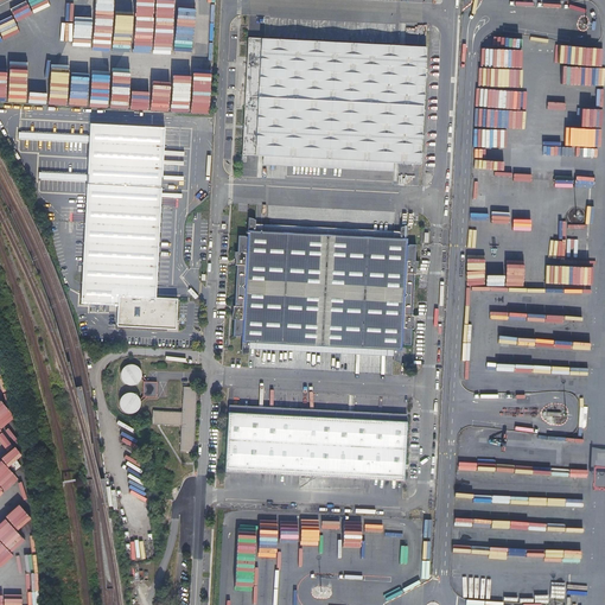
[(110,46),(127,46),(128,14),(116,14),(116,7),(113,6),(110,46)]
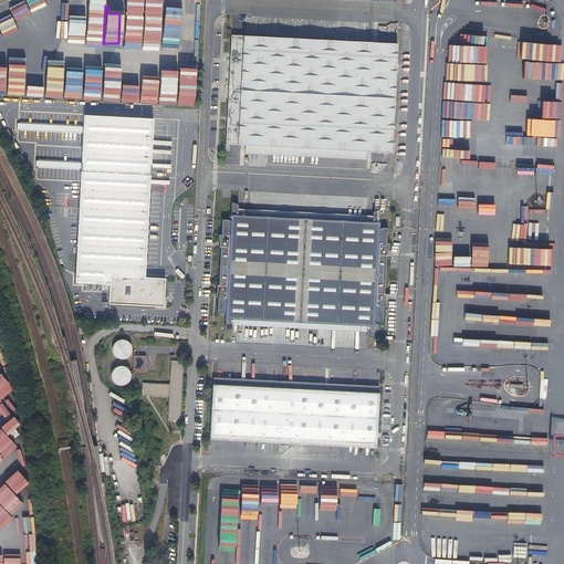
[(85,39),(101,38),(101,28),(93,28),(94,32),(89,32),(89,25),(85,25),(85,39)]
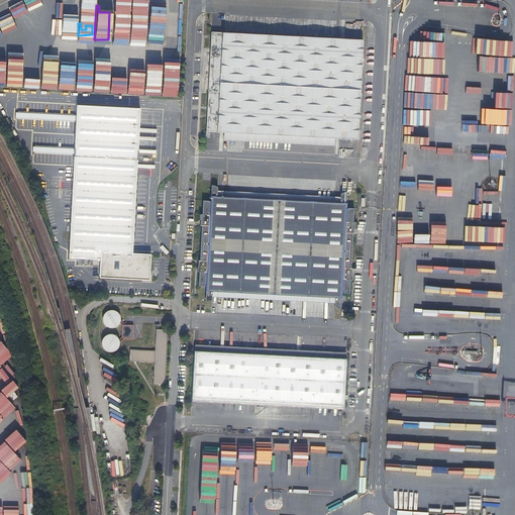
[(366,41),(213,33),(208,133),(361,141),(366,41)]
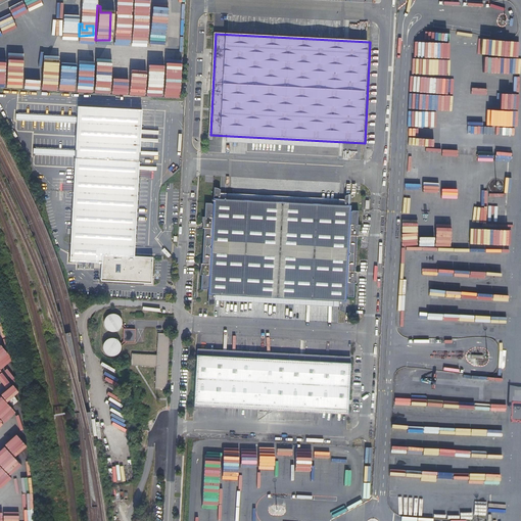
[(146,63),(145,95),(160,95),(161,64),(146,63)]
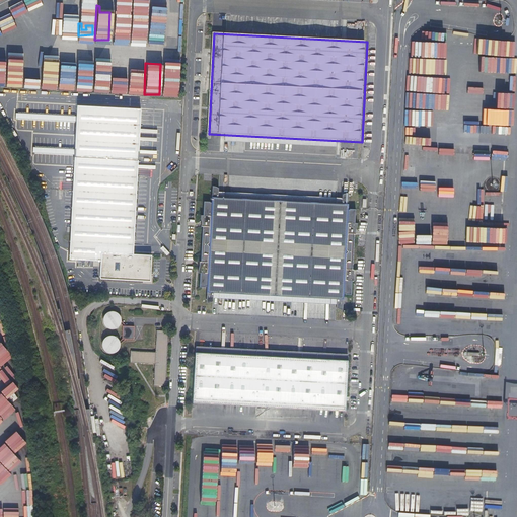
[(494,104),(503,104),(503,91),(488,91),(488,95),(494,96),(494,104)]
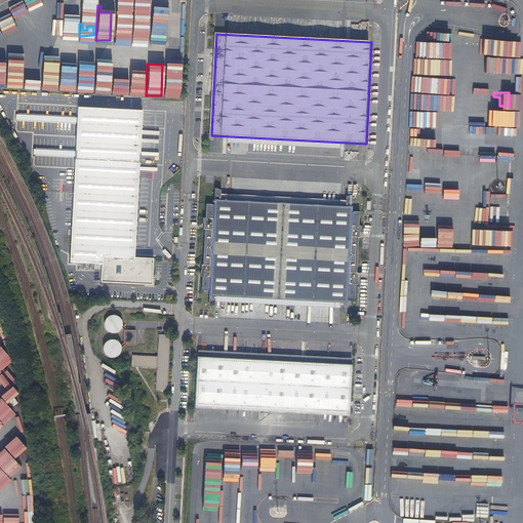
[(103,282),(152,284),(153,258),(135,257),(143,112),(80,108),(79,119),(17,116),(17,121),(79,124),(77,153),(35,150),(35,156),(77,158),(76,172),(76,176),(75,180),(75,184),(75,188),(75,192),(75,196),(75,200),(74,204),(74,207),(74,211),(74,215),(74,219),(73,224),(73,228),(73,231),(71,264),(95,265),(104,265),(104,269),(103,282)]
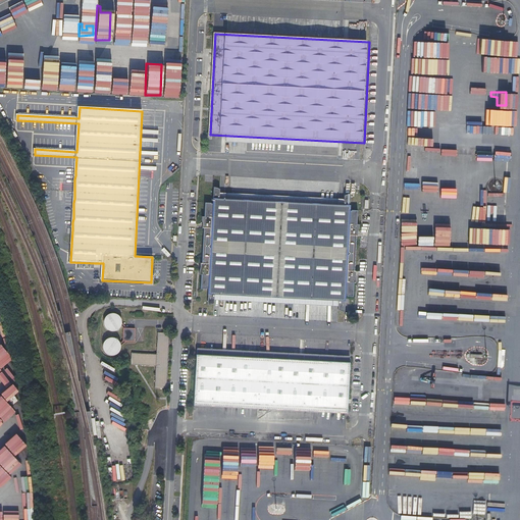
[(220,191),(221,189),(218,187),(217,187),(214,187),(213,202),(205,202),(205,214),(203,214),(202,218),(203,221),(203,226),(203,227),(202,259),(201,261),(201,264),(199,267),(199,272),(201,272),(200,287),(208,288),(207,304),(209,303),(211,303),(212,302),(214,301),(214,298),(339,305),(339,307),(344,309),(345,294),(353,294),(353,280),(355,279),(356,277),(355,274),(355,271),(355,269),(354,267),(356,235),(358,232),(357,229),(358,228),(359,225),(359,222),(356,222),(357,209),(350,209),(351,193),(348,193),(346,194),(345,195),(344,196),(344,197),(220,191)]
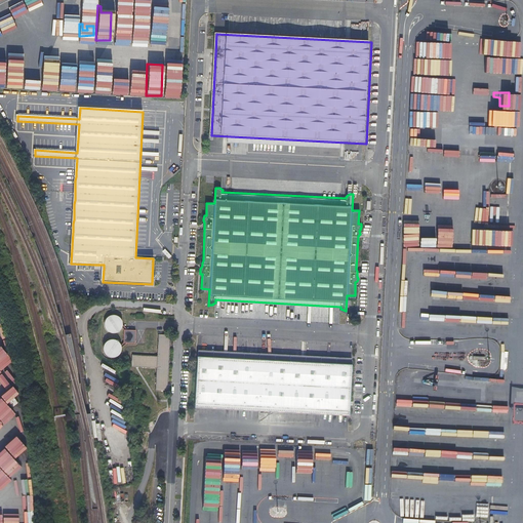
[(473,314),(490,314),(490,310),(490,297),(473,298),(473,314)]
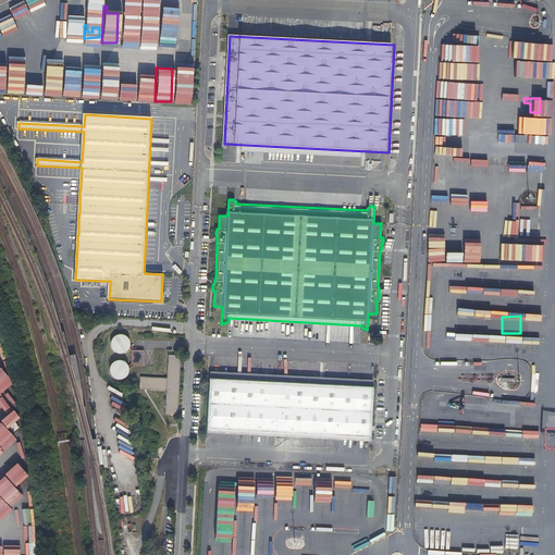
[(130,343),(128,340),(128,338),(127,337),(125,335),(124,334),(123,333),(121,333),(120,333),(118,333),(116,333),(114,334),(112,335),(112,336),(110,338),(110,341),(110,342),(110,344),(110,346),(111,348),(112,349),(114,350),(115,352),(118,352),(120,353),(122,352),(124,350),(126,349),(127,348),(128,346),(131,349),(130,362),(127,366),(126,364),(125,362),(124,360),(122,360),(121,359),(119,359),(116,359),(115,359),(113,359),(112,360),(111,361),(110,362),(109,365),(109,366),(108,369),(109,370),(109,373),(110,374),(112,377),(114,378),(115,378),(118,378),(120,378),(122,378),(123,377),(124,377),(125,375),(126,373),(127,372),(127,370),(127,369),(134,362),(143,364),(143,349),(134,349),(130,343)]
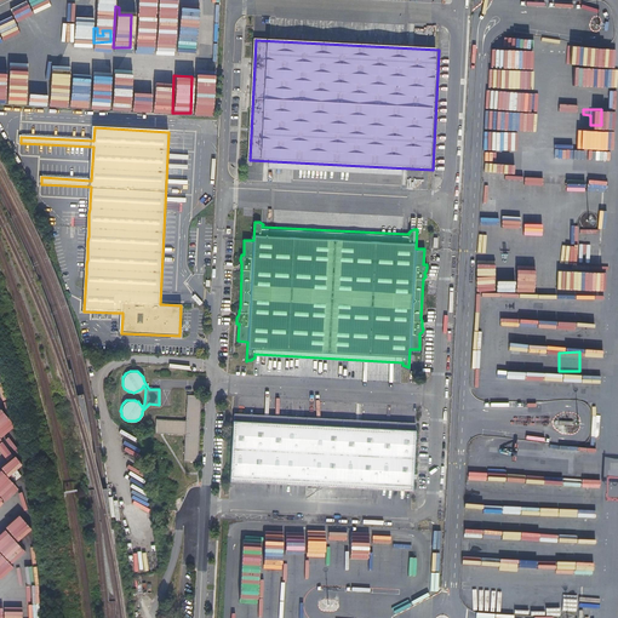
[(184,419),(153,418),(153,433),(183,434),(182,459),(194,461),(198,394),(186,394),(184,419)]
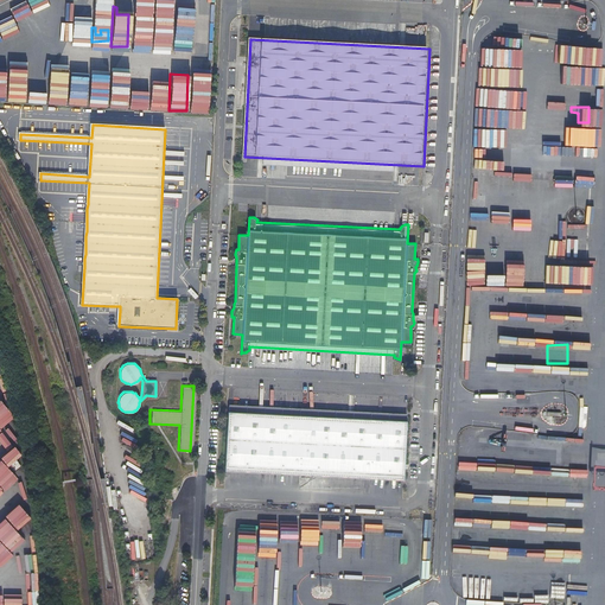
[(227,405),(227,412),(405,421),(405,413),(227,405)]
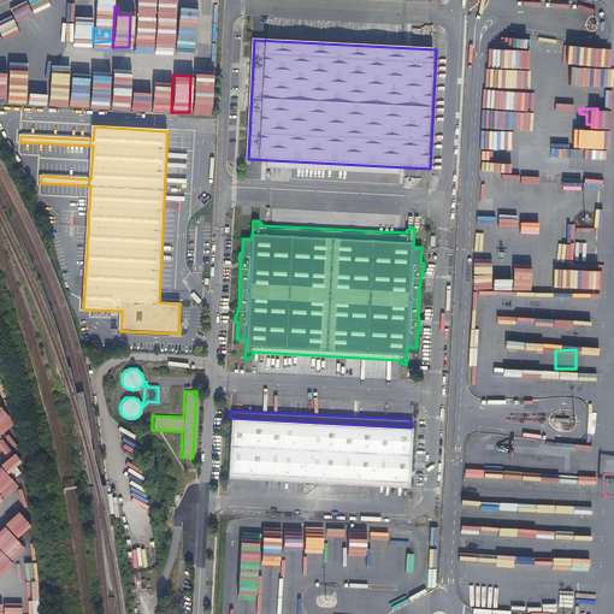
[(230,418),(228,473),(408,483),(411,427),(230,418)]
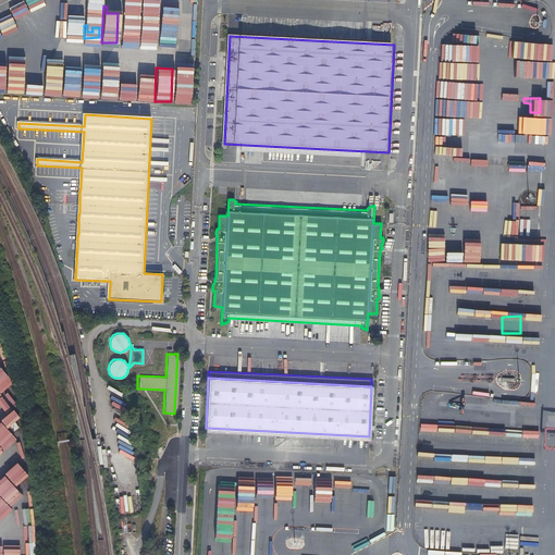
[(4,422),(16,414),(12,408),(0,417),(4,422)]
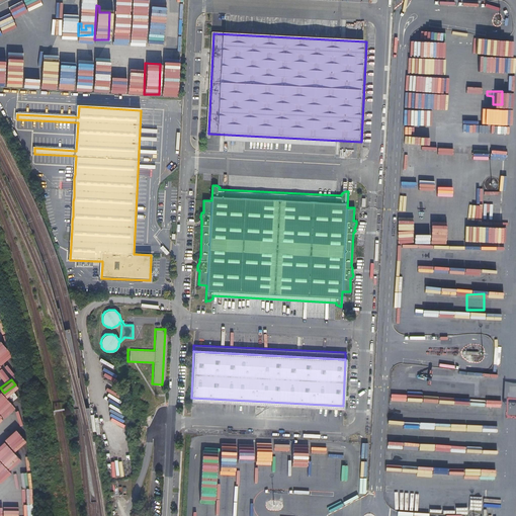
[(343,406),(191,398),(191,400),(343,407),(343,406)]
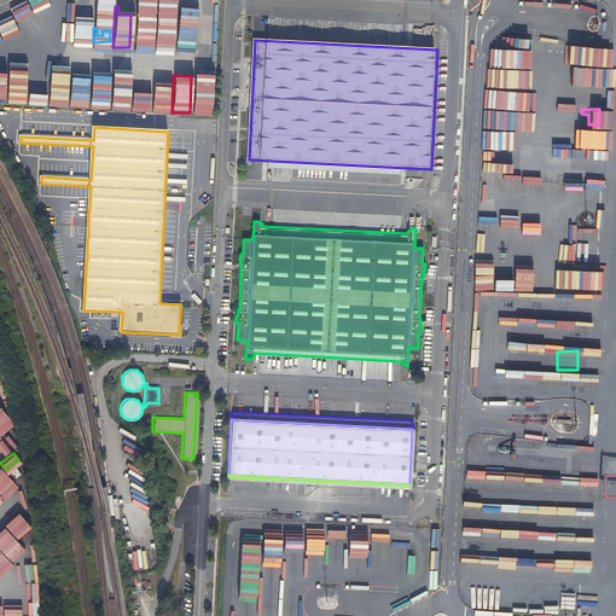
[(6,524),(15,534),(27,522),(19,513),(6,524)]
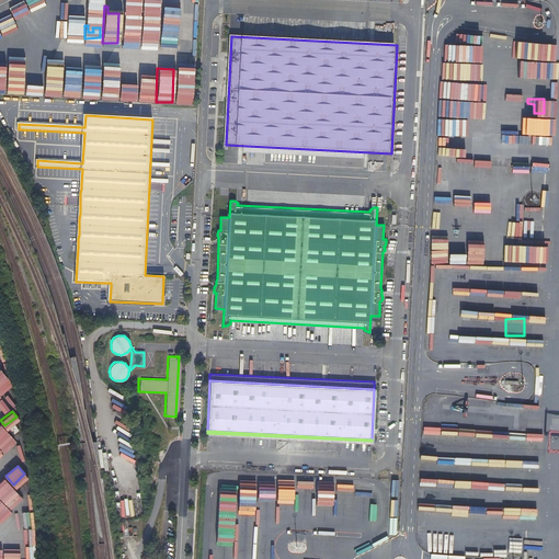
[(4,477),(0,480),(0,518),(23,499),(4,477)]
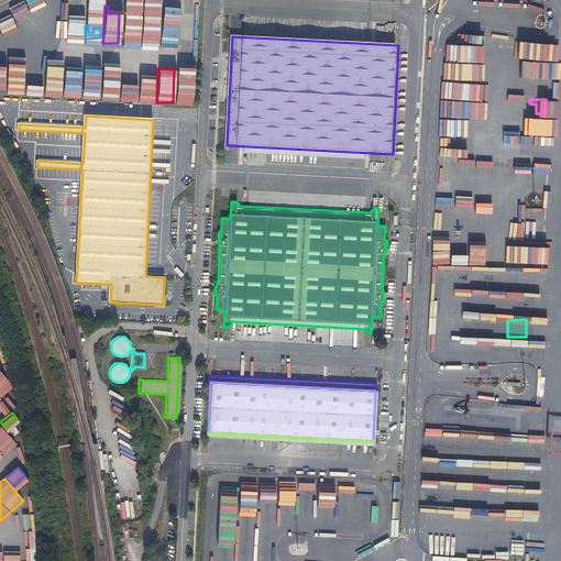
[(238,480),(237,519),(253,519),(254,480),(238,480)]
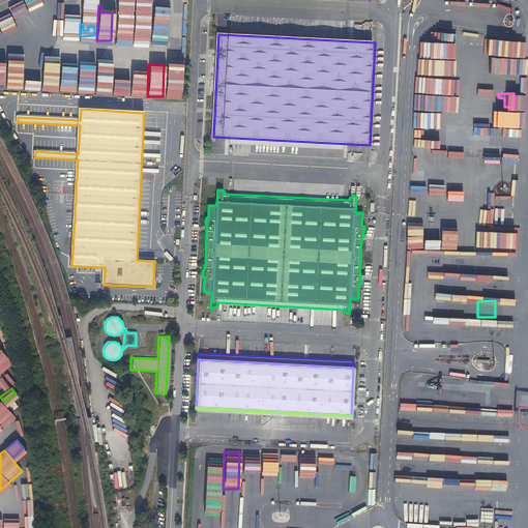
[(258,465),(258,456),(254,456),(254,455),(242,453),(242,467),(253,468),(253,464),(258,465)]
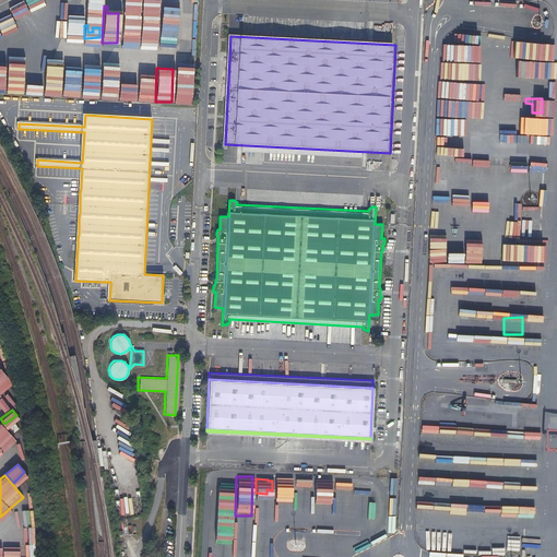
[(315,481),(315,496),(331,496),(331,485),(320,485),(320,481),(315,481)]
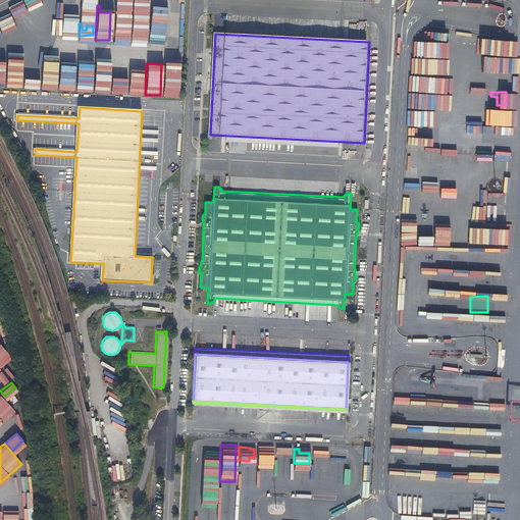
[(312,450),(311,467),(328,468),(328,467),(345,468),(345,456),(340,456),(340,454),(327,453),(327,451),(312,450)]
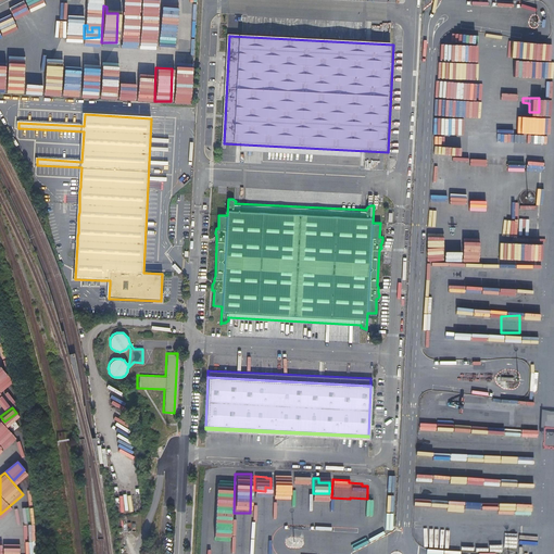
[(293,485),(292,502),(309,503),(310,485),(293,485)]
